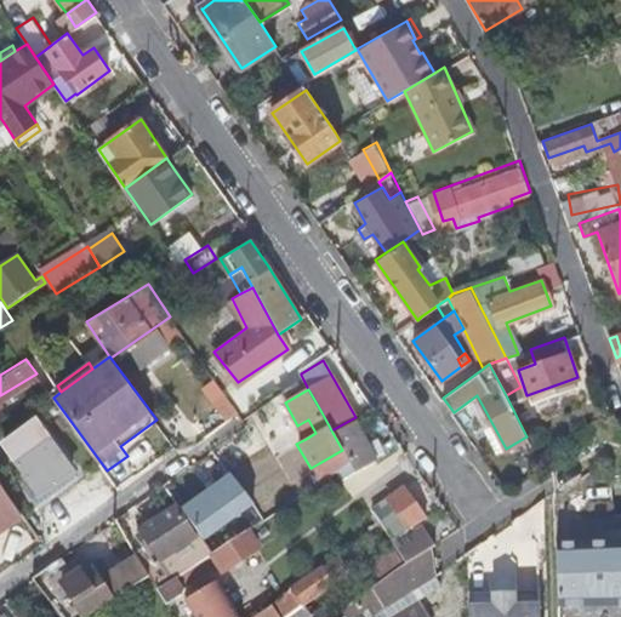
[(372,462),(351,422),(355,418),(355,417),(331,430),(342,450),(349,463),(354,472),(372,462)]
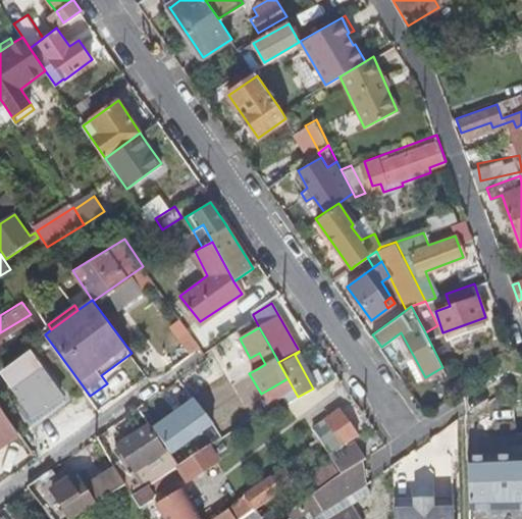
[(133,363),(135,357),(132,353),(101,375),(107,383),(133,363)]
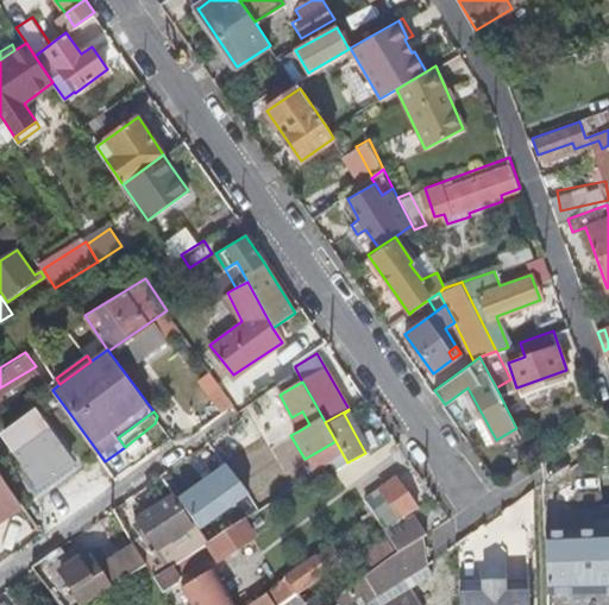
[(302,411),(292,417),(300,430),(309,424),(302,411)]
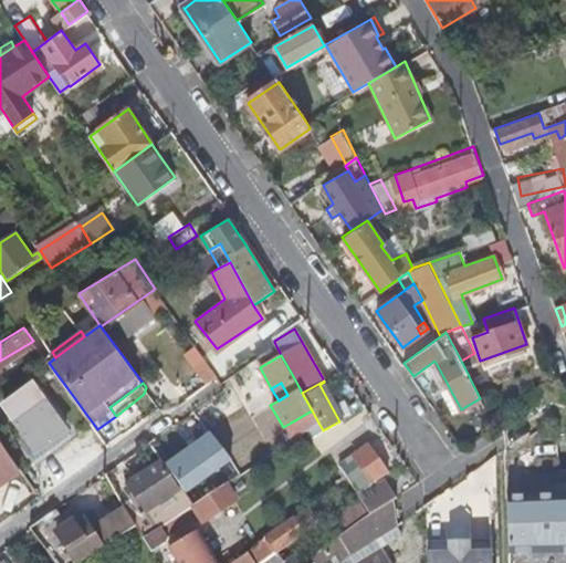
[(66,427),(33,385),(3,409),(41,456),(53,446),(50,440),(66,427)]
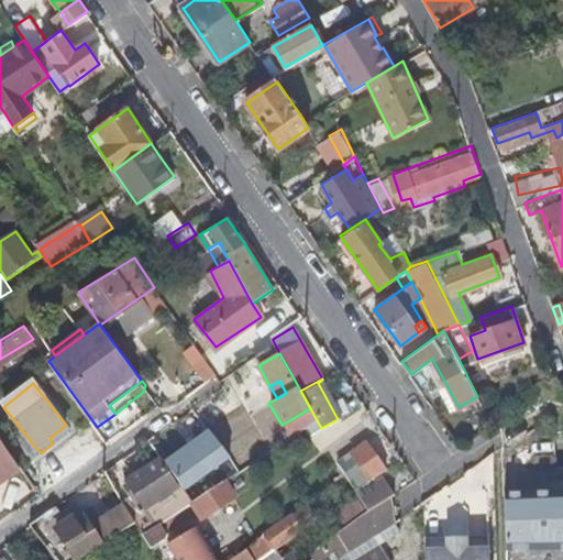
[(296,431),(317,420),(310,408),(289,420),(296,431)]
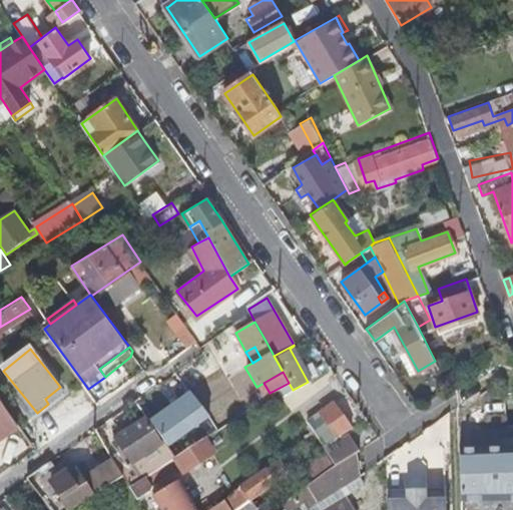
[(0,435),(18,423),(0,399),(0,435)]
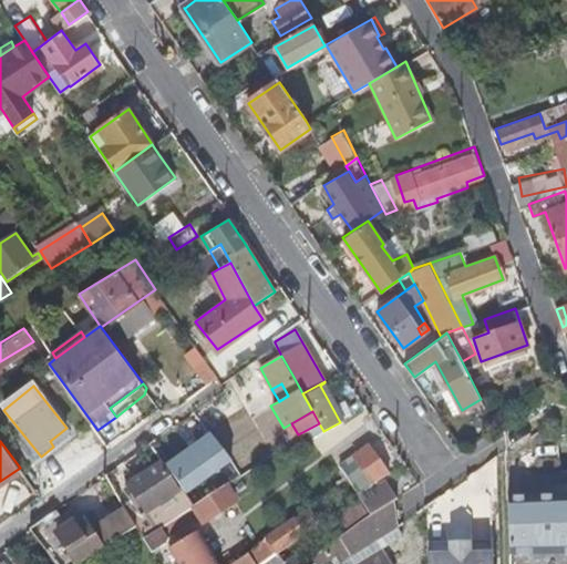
[(360,462),(374,483),(377,481),(389,473),(370,445),(356,455),(360,462)]
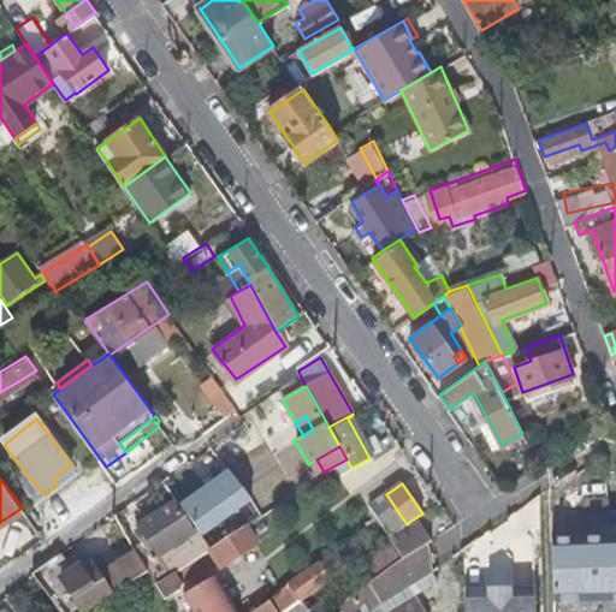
[(261,514),(268,507),(259,493),(252,499),(261,514)]
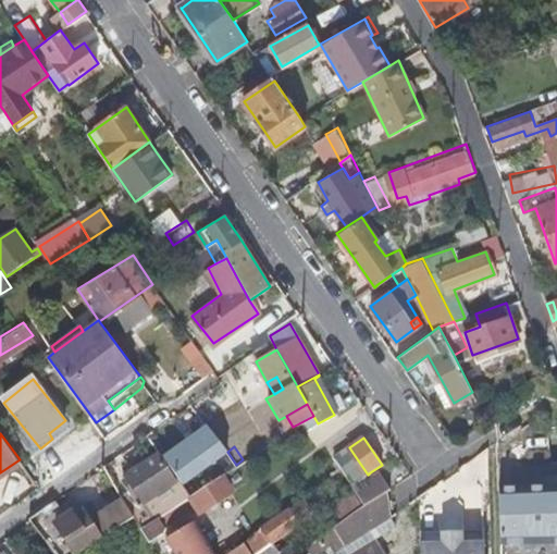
[(138,502),(174,478),(158,453),(127,472),(135,483),(128,488),(138,502)]
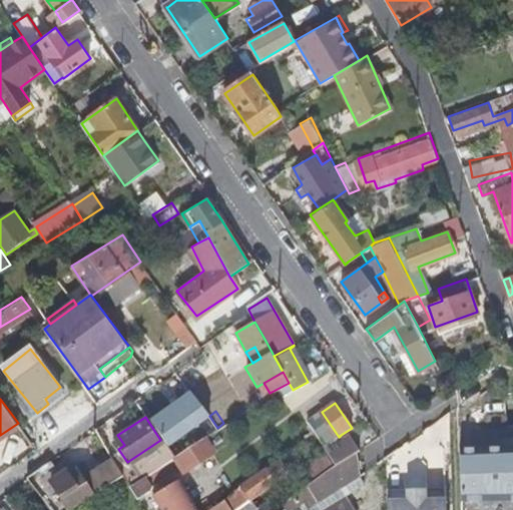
[(339,437),(326,418),(312,427),(325,446),(339,437)]
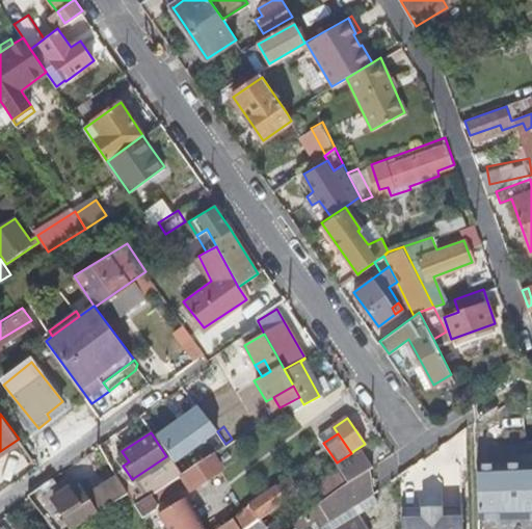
[(371,467),(373,465),(363,450),(355,454),(353,451),(351,453),(337,463),(347,482),(348,481),(349,482),(357,476),(371,467)]
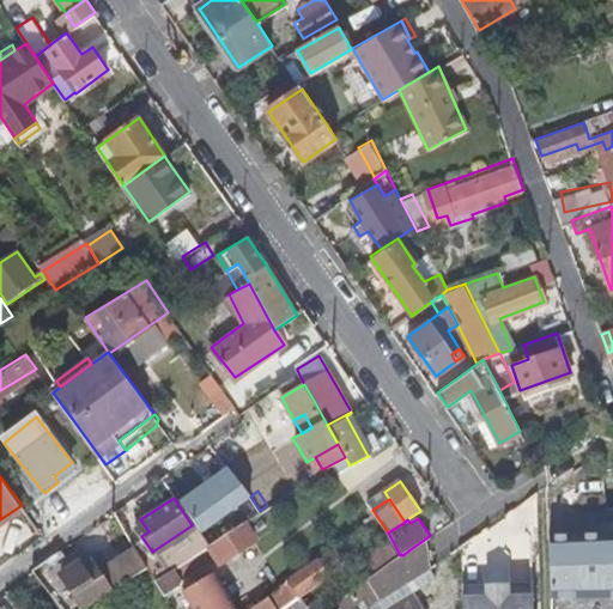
[(243,521),(199,549),(206,560),(216,554),(220,559),(254,537),(243,521)]
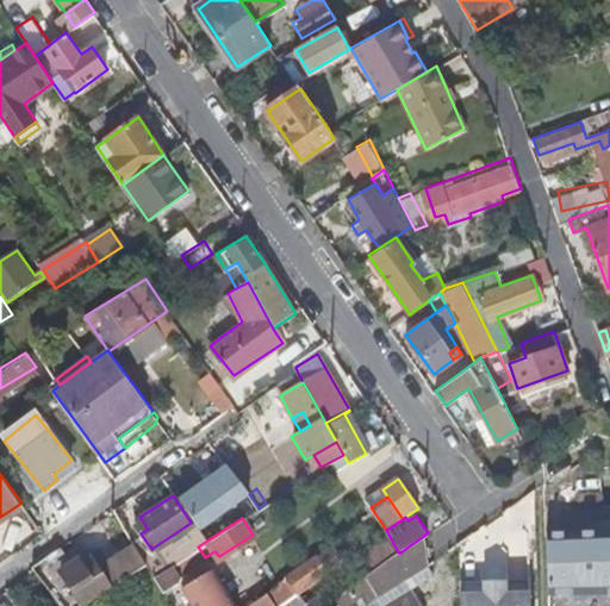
[(410,547),(410,545),(400,553),(399,551),(398,553),(343,593),(337,598),(341,605),(346,605),(377,585),(380,589),(400,575),(400,581),(427,564),(425,537),(410,547)]
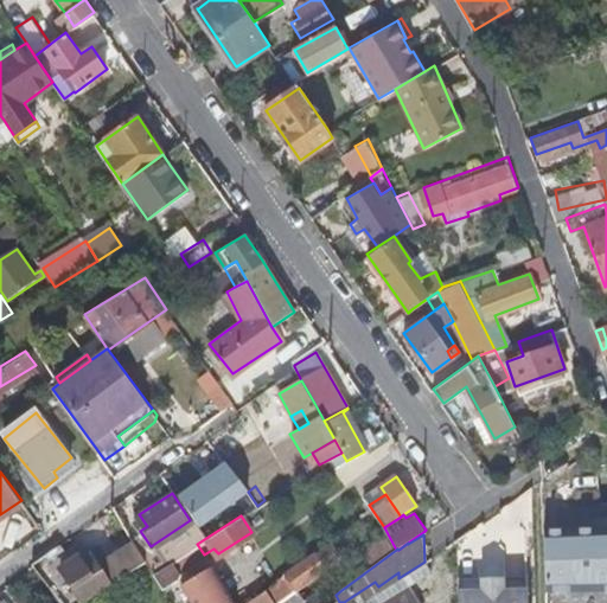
[(606,582),(606,534),(544,536),(545,583),(606,582)]
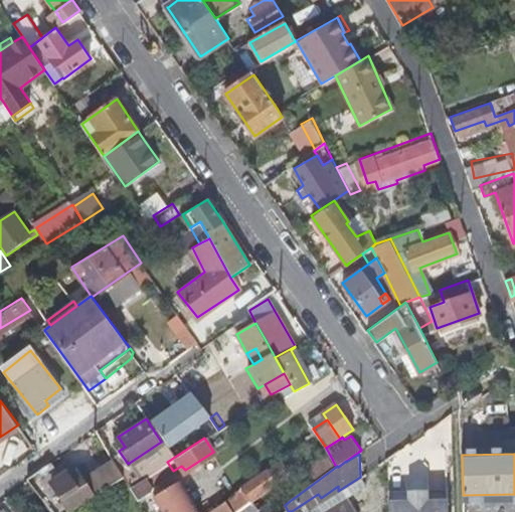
[(37,493),(50,511),(69,511),(124,476),(113,458),(91,473),(84,464),(69,475),(66,471),(58,477),(37,493)]
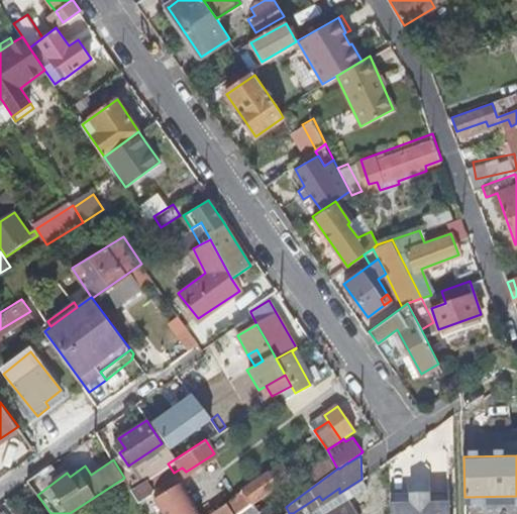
[(168,464),(152,474),(159,483),(174,473),(168,464)]
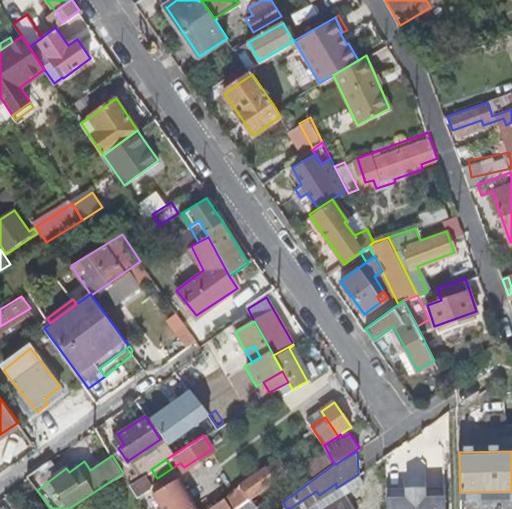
[(27,475),(37,490),(58,474),(48,460),(27,475)]
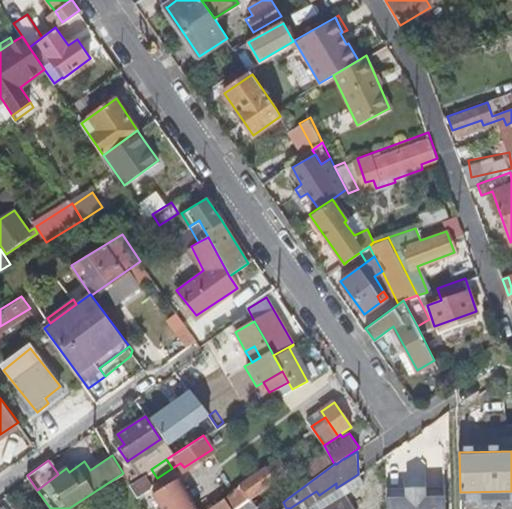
[(272,479),(264,467),(239,484),(248,496),(272,479)]
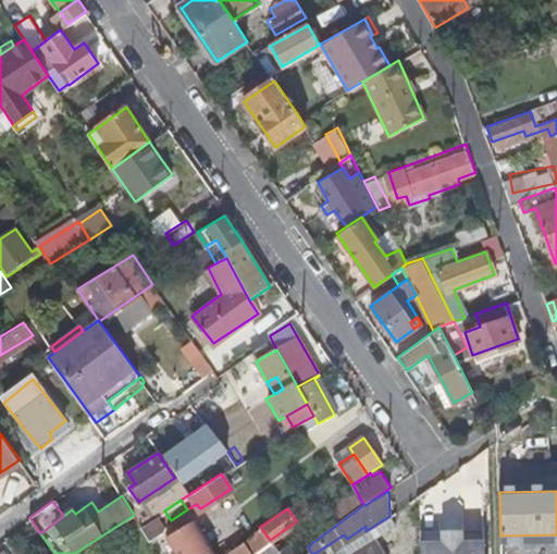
[(140,526),(149,541),(164,531),(165,525),(171,520),(164,511),(140,526)]
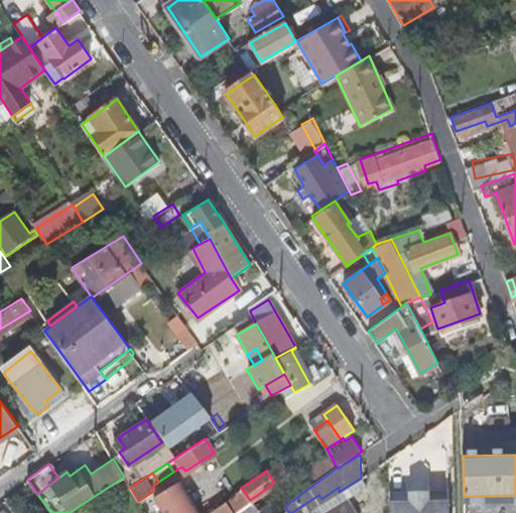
[(200,512),(180,481),(153,498),(162,512),(200,512)]
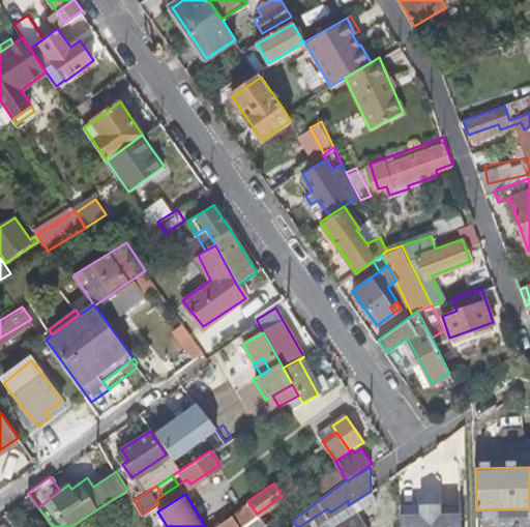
[(419,503),(419,514),(439,511),(438,501),(419,503)]
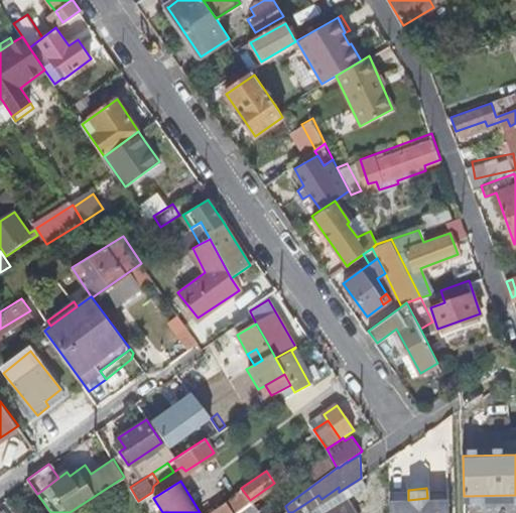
[(447,512),(447,497),(427,498),(408,500),(389,501),(389,512),(447,512)]
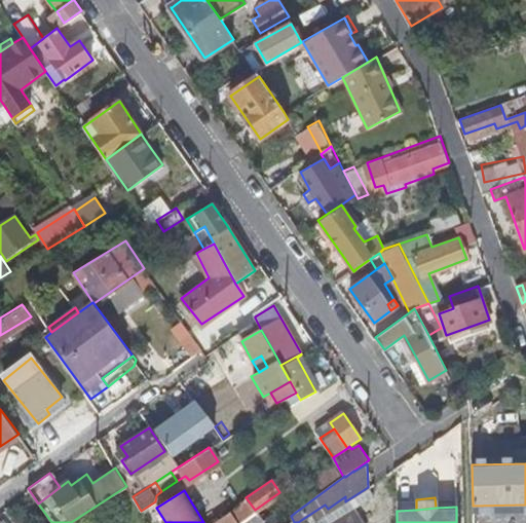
[(236,522),(229,511),(212,522),(236,522)]
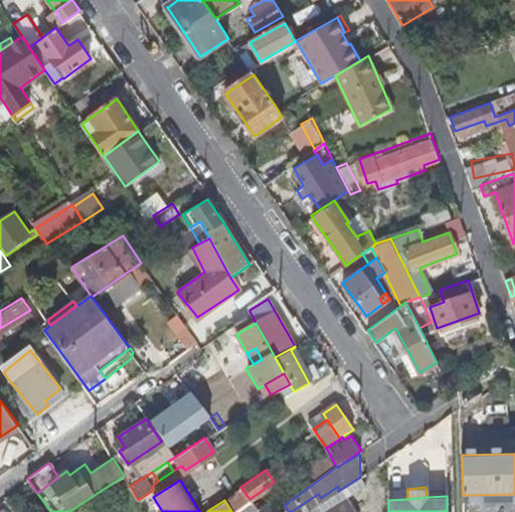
[(339,511),(339,503),(324,511),(339,511)]
